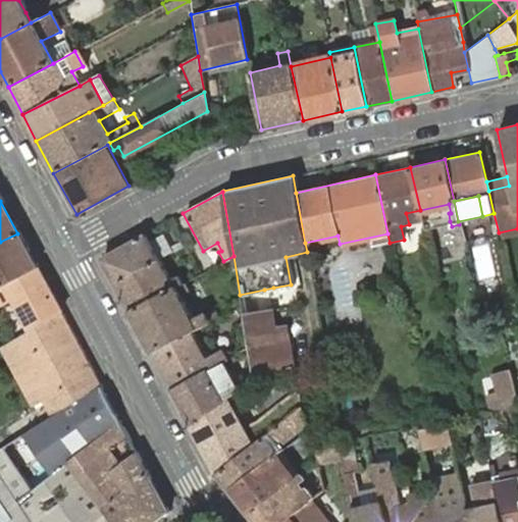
[(449,204),(420,210),(424,227),(450,221),(449,213),(451,213),(449,204)]
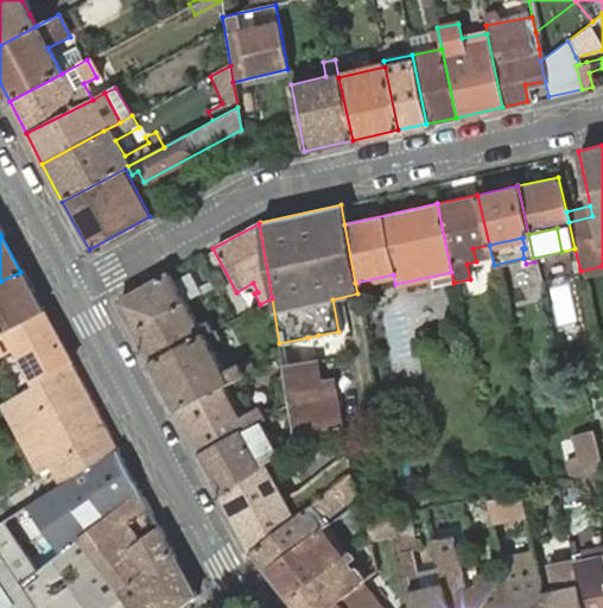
[(20,272),(0,282),(0,334),(42,311),(20,272)]
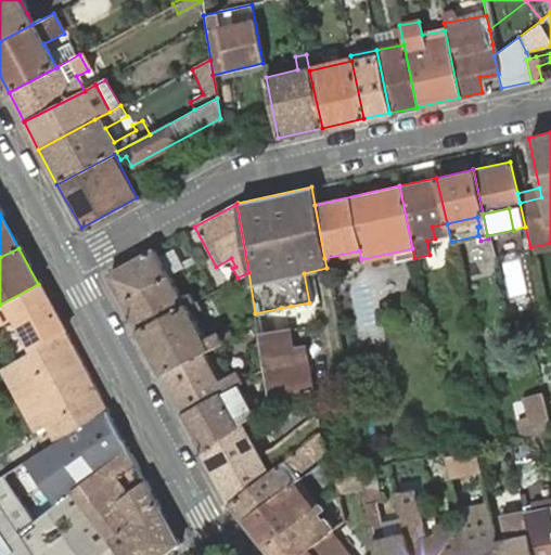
[(120,300),(167,275),(153,249),(106,275),(120,300)]
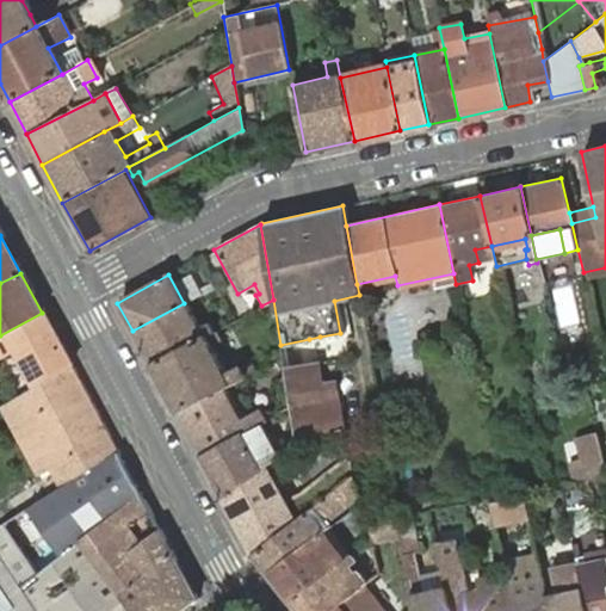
[(149,364),(211,332),(206,323),(197,328),(184,303),(133,331),(149,364)]
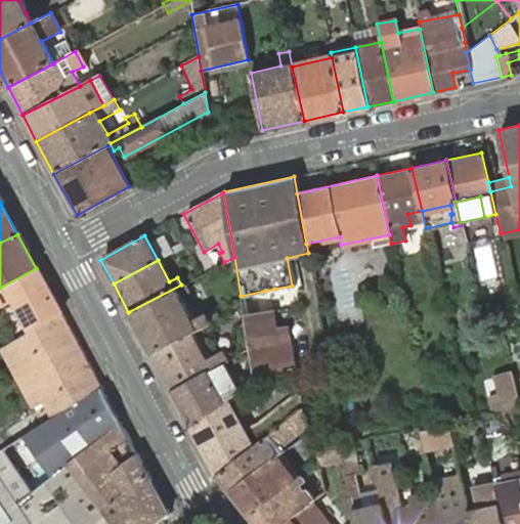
[(36,268),(0,288),(0,306),(11,300),(28,332),(59,313),(36,268)]
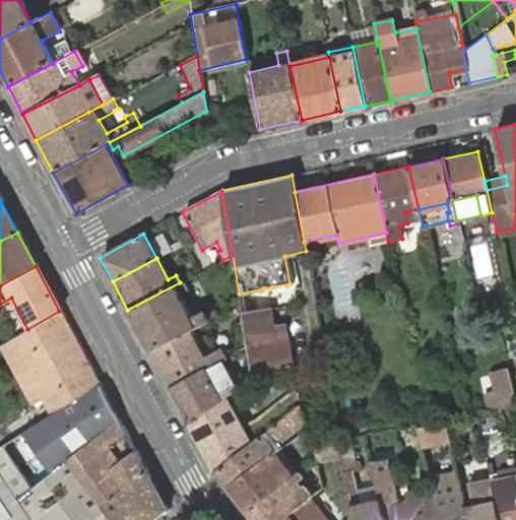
[(149,350),(190,330),(214,318),(209,309),(191,319),(185,308),(183,304),(179,295),(187,290),(182,281),(180,282),(127,310),(149,350)]
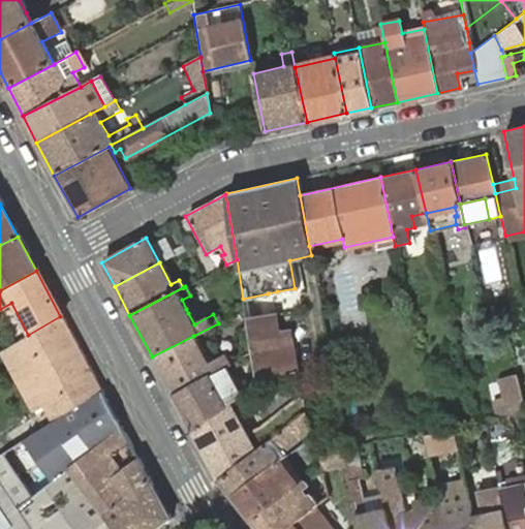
[(279,329),(276,312),(246,315),(256,381),(294,372),(296,372),(288,329),(279,329)]
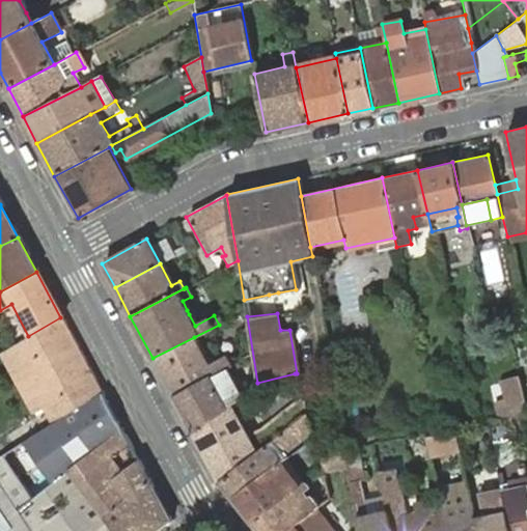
[(11,345),(33,387),(83,358),(60,317),(28,336),(11,345)]
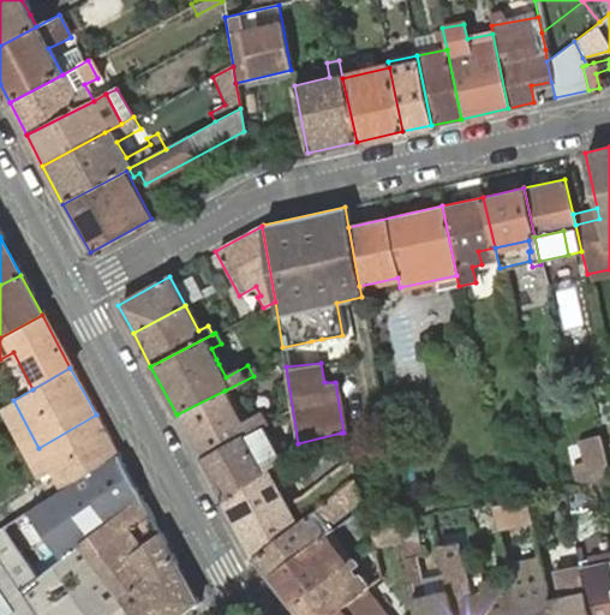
[(201,459),(262,425),(263,424),(257,416),(243,424),(225,390),(177,415),(201,459)]
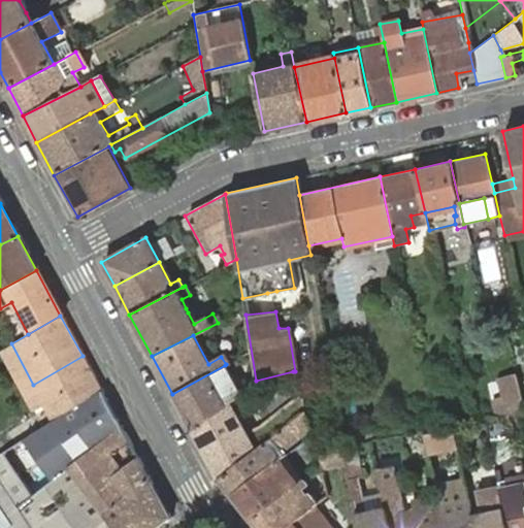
[(0,351),(22,392),(33,385),(11,343),(0,351)]
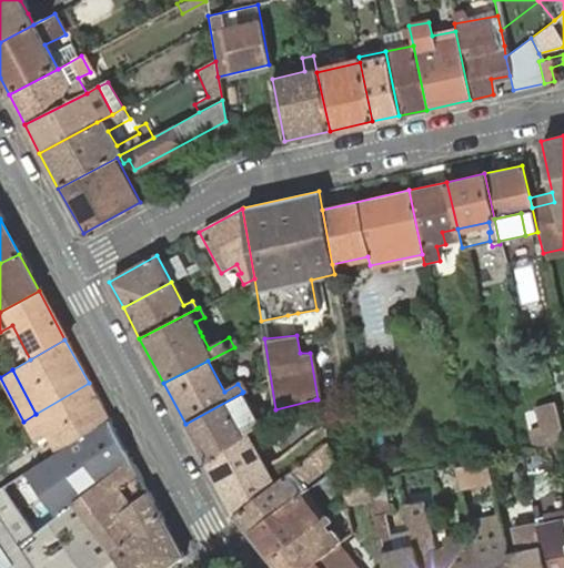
[(59,450),(108,419),(104,413),(98,402),(89,383),(36,414),(46,433),(53,446),(57,453),(59,450)]
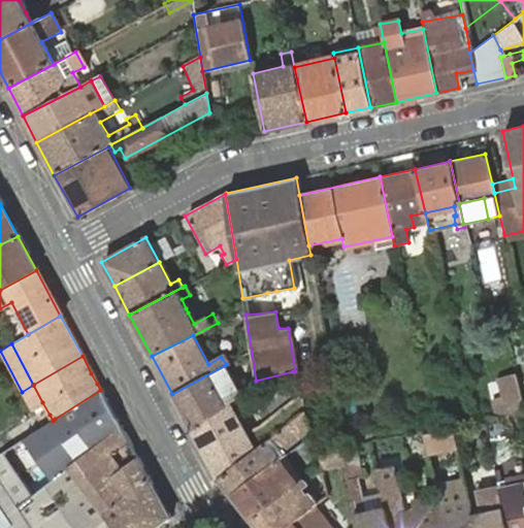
[(190,428),(239,393),(225,365),(172,394),(190,428)]
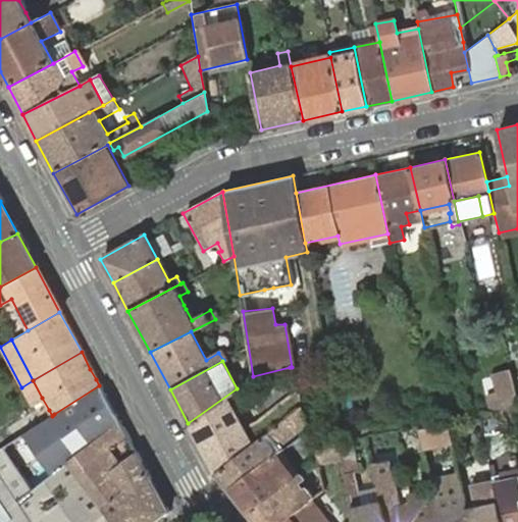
[(301,407),(290,367),(253,376),(237,388),(188,423),(200,446),(215,473),(250,447),(230,412),(256,394),(278,387),(288,404),(260,426),(266,433),(301,407)]
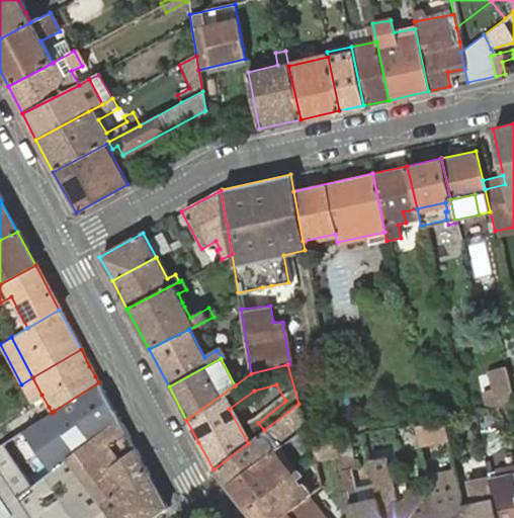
[(505,367),(485,372),(494,407),(508,404),(513,402),(505,367)]
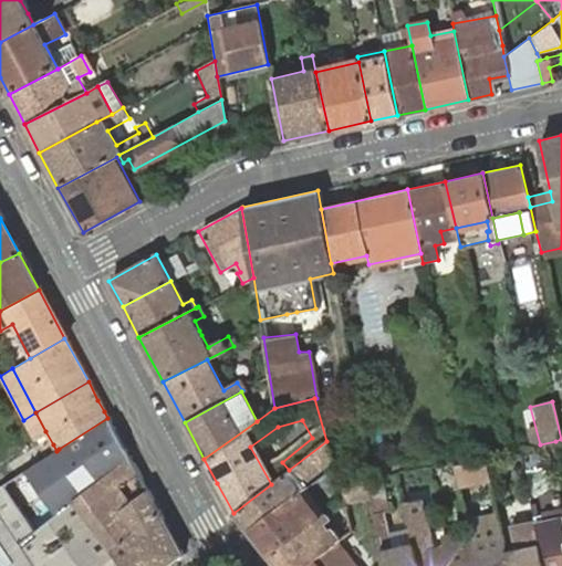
[(35,412),(23,420),(33,438),(45,431),(35,412)]
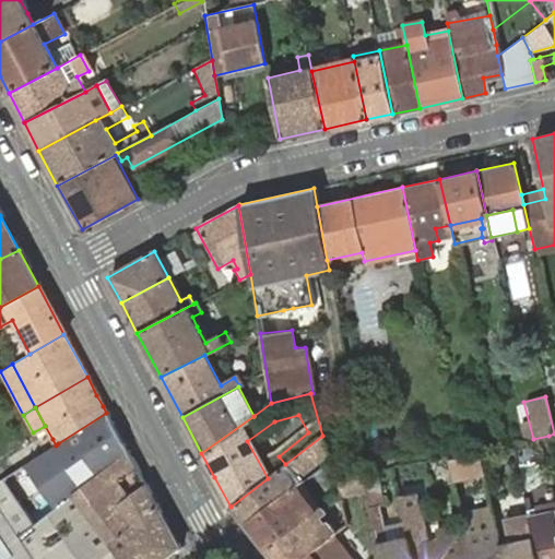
[(32,526),(127,452),(106,413),(58,443),(56,445),(1,479),(0,480),(32,526)]
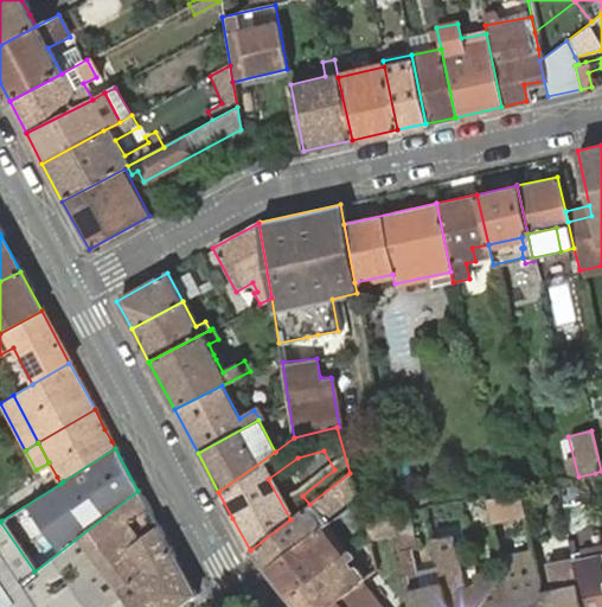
[(352,504),(357,502),(350,473),(309,504),(290,519),(250,550),(266,570),(322,528),(326,524),(321,518),(347,498),(352,504)]
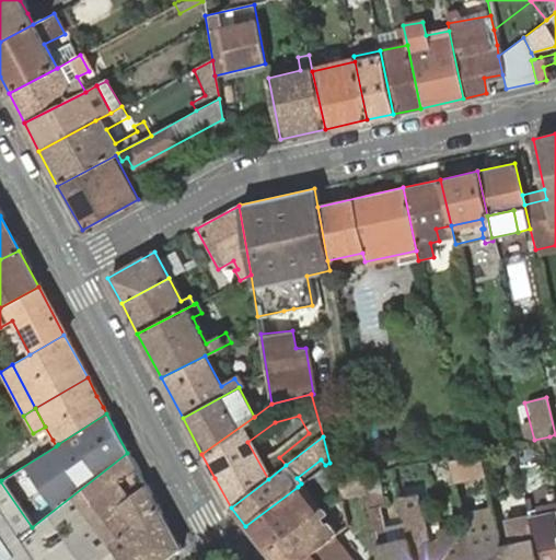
[(33,559),(164,559),(180,548),(127,453),(32,527),(18,538),(33,559)]
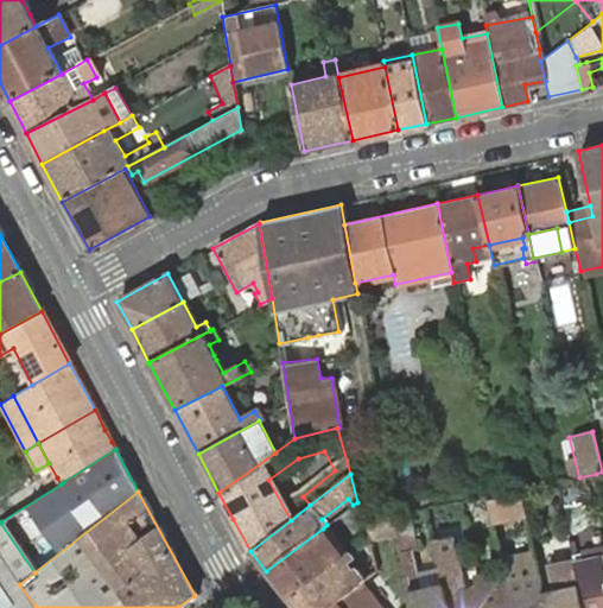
[(519,494),(486,501),(490,526),(524,519),(519,494)]
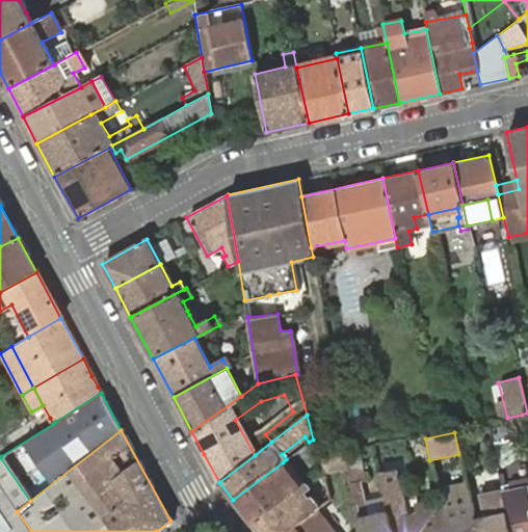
[(390,531),(386,511),(366,516),(359,482),(361,481),(354,448),(342,451),(345,469),(358,531),(390,531)]
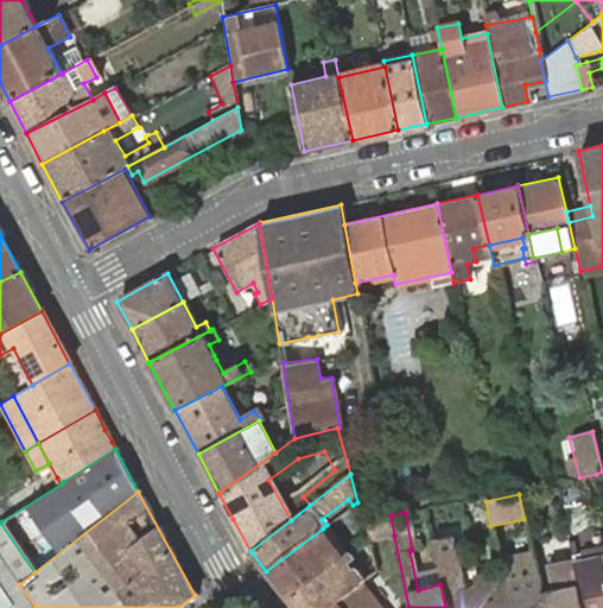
[(391,515),(362,521),(366,536),(367,540),(394,536),(391,515)]
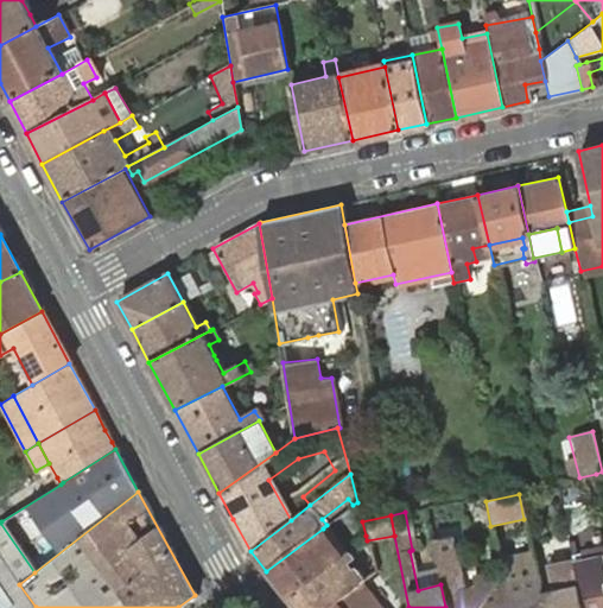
[(338,544),(354,537),(344,517),(329,523),(338,544)]
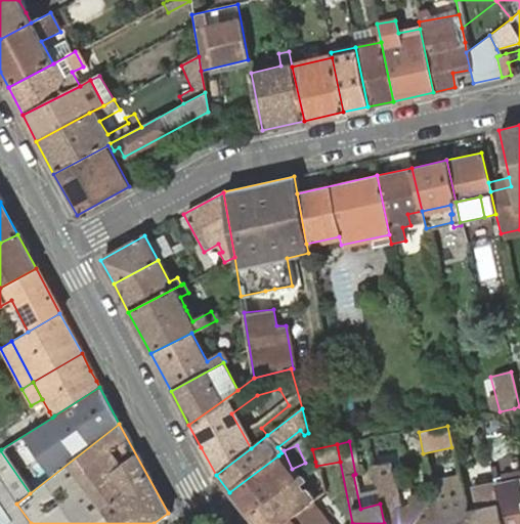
[(0,480),(16,504),(30,493),(0,450),(0,480)]
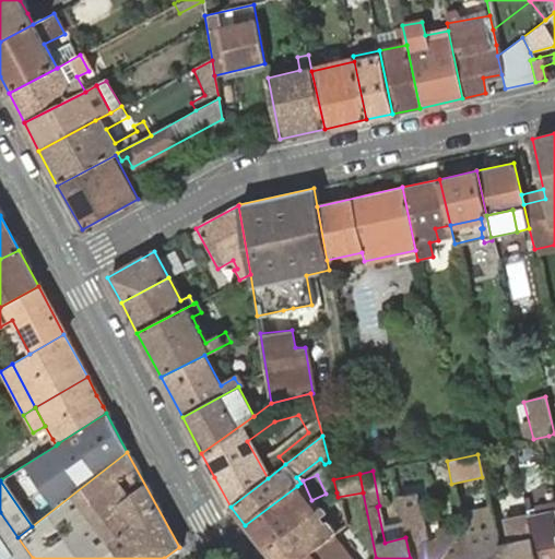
[(245,525),(264,550),(316,509),(300,489),(297,486),(245,525)]
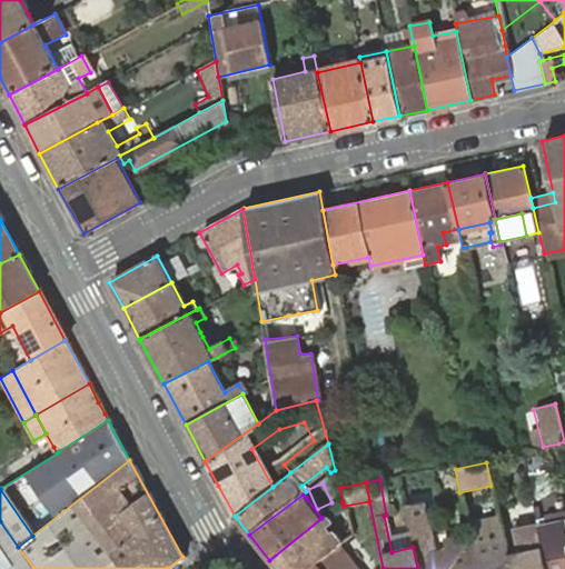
[(417,568),(476,568),(469,536),(442,541),(443,549),(433,551),(422,501),(404,506),(413,547),(417,568)]
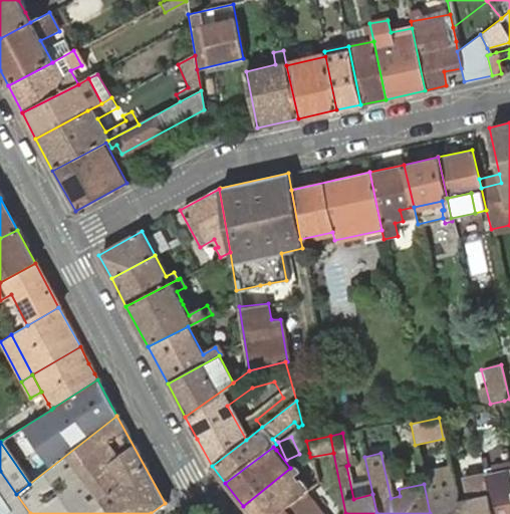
[(491,513),(509,513),(509,461),(509,460),(489,465),(491,472),(482,474),(491,513)]
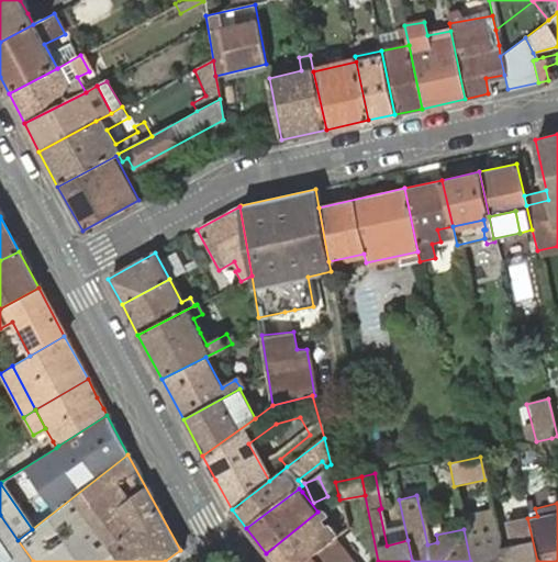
[(266,553),(272,561),(302,561),(321,547),(332,539),(336,535),(330,527),(323,531),(317,524),(325,517),(320,510),(317,512),(266,553)]
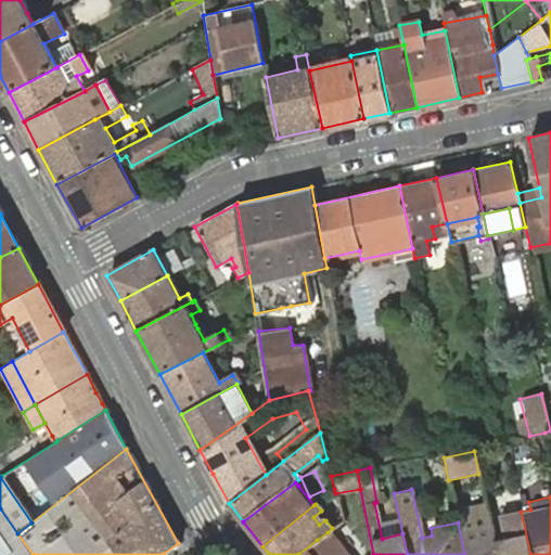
[(485,504),(455,510),(458,523),(464,554),(497,554),(495,539),(491,525),(489,525),(485,504)]
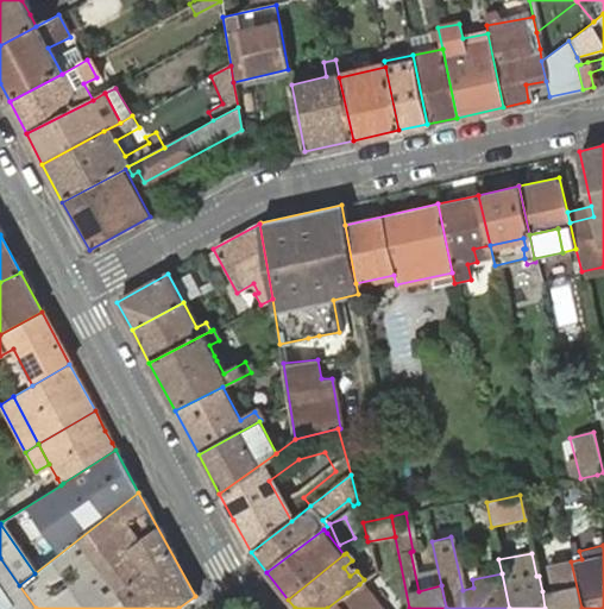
[(36,608),(19,585),(0,558),(0,608),(36,608)]
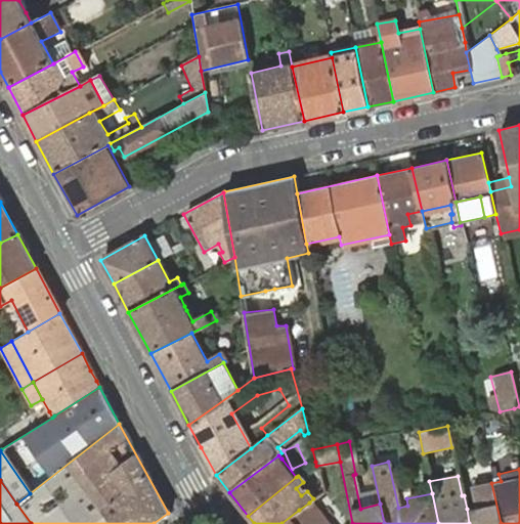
[(469,523),(501,523),(491,483),(491,481),(470,486),(474,508),(467,509),(469,523)]
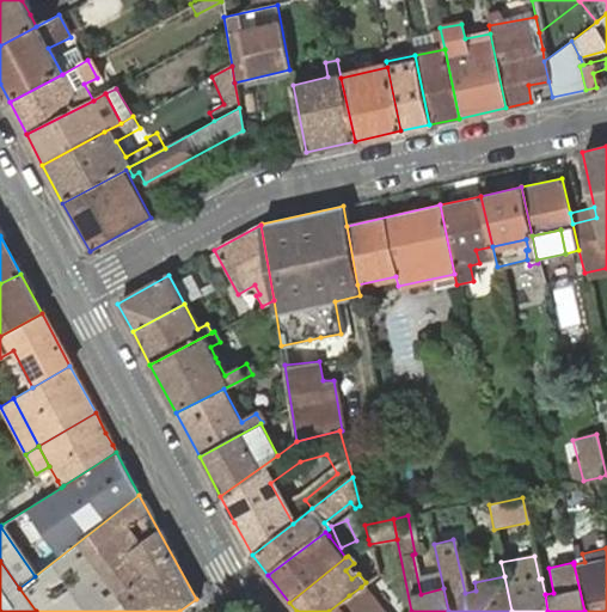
[(380,611),(361,587),(349,595),(329,611),(380,611)]
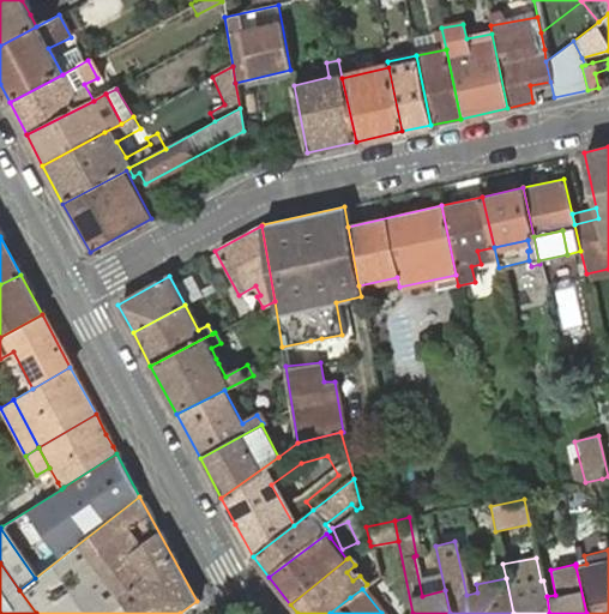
All buildings are outlined.
